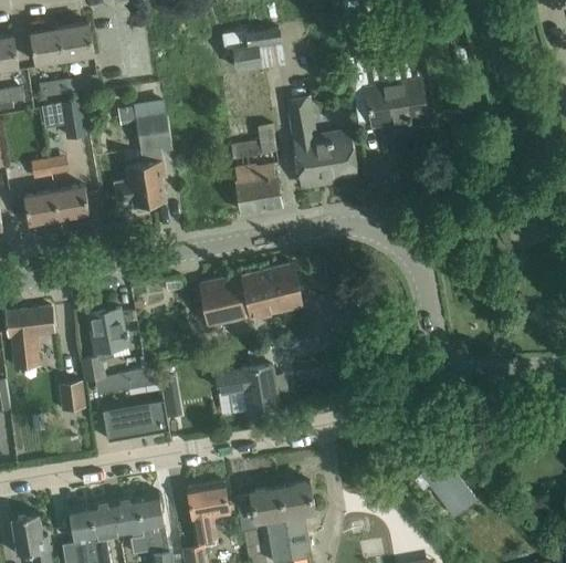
[(428,123),(419,66),(418,58),(417,58),(417,61),(377,68),(377,64),(375,64),(367,13),(344,17),(349,55),(348,55),(350,71),(349,71),(358,124),(371,122),(373,126),(408,121),(408,126),(428,123)]
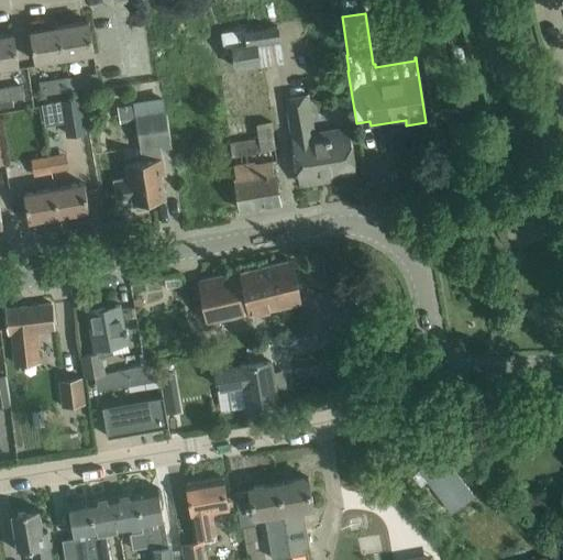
[(94,55),(89,24),(59,30),(65,59),(94,55)]
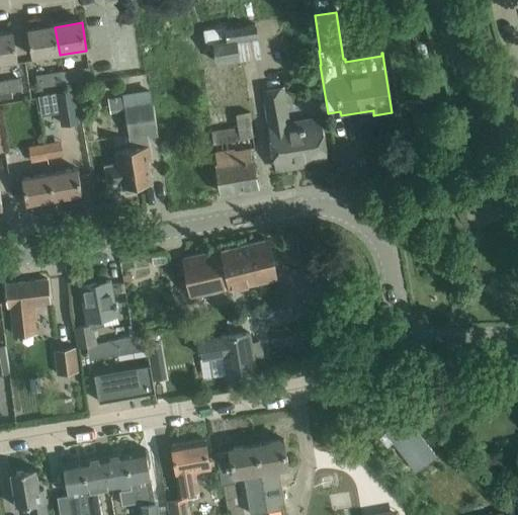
[(260,59),(255,26),(227,31),(228,43),(214,45),(217,65),(260,59)]
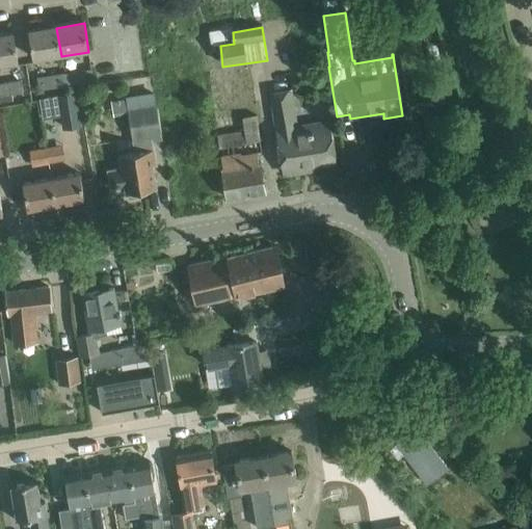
[(61,56),(56,28),(29,32),(34,61),(61,56)]
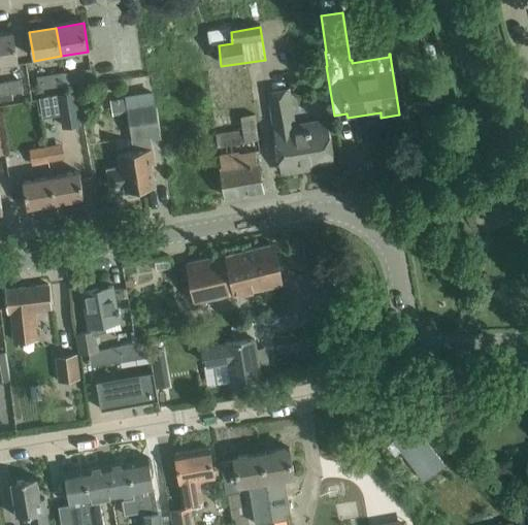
[(0,66),(18,64),(12,35),(0,36),(0,66)]
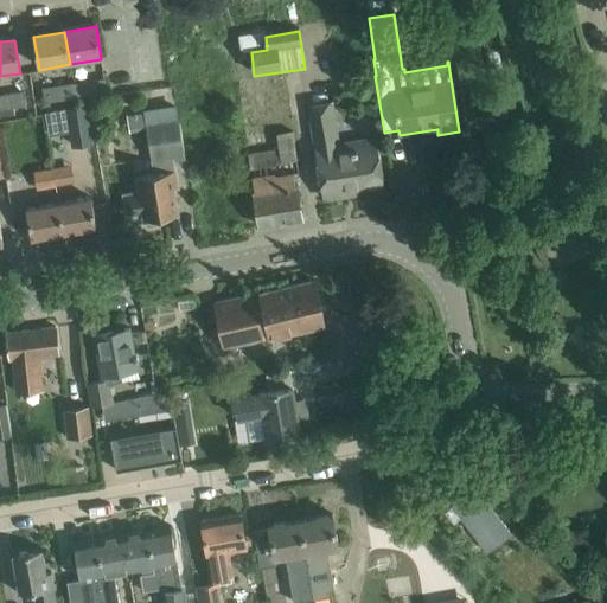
[(107,95),(104,82),(74,87),(76,101),(107,95)]
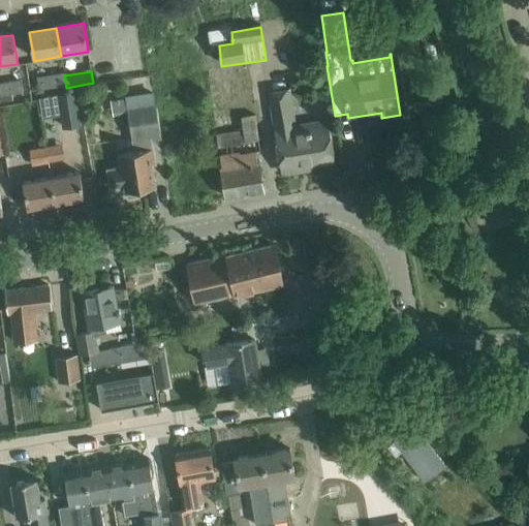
[(66,88),(64,75),(36,81),(38,92),(66,88)]
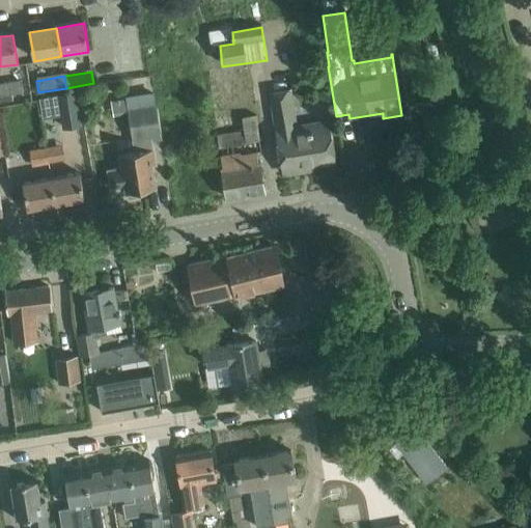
[(0,99),(22,95),(20,84),(0,86),(0,99)]
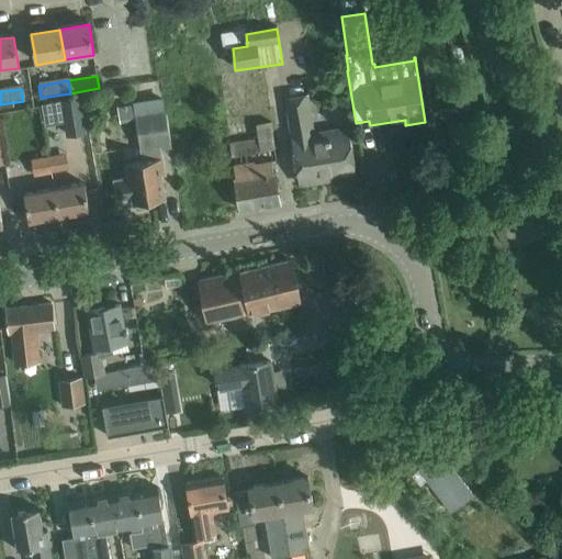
[(307,98),(285,101),(294,159),(298,181),(355,171),(351,151),(349,137),(307,145),(303,120),(311,118),(307,98)]
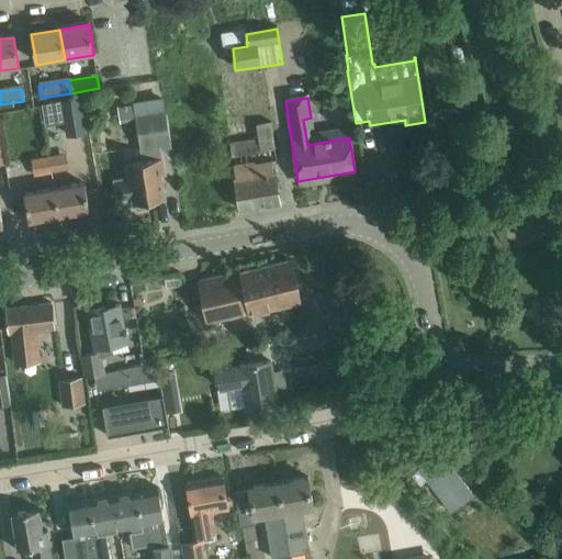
[(80,100),(63,103),(66,124),(68,137),(86,134),(80,100)]
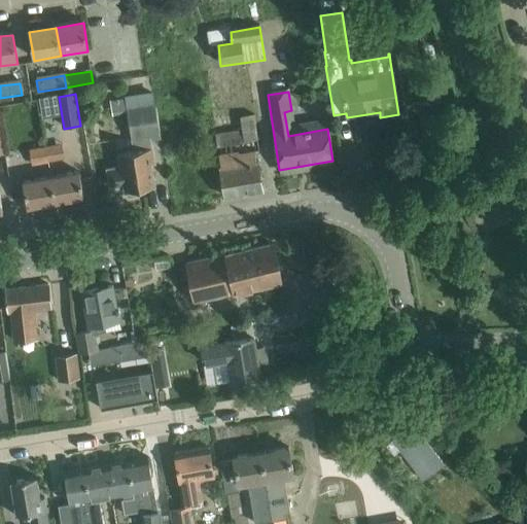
[(153,187),(149,165),(153,165),(149,137),(160,135),(155,109),(130,113),(136,151),(119,154),(123,169),(107,172),(110,190),(126,187),(126,191),(130,191),(132,194),(139,191),(140,189),(153,187)]
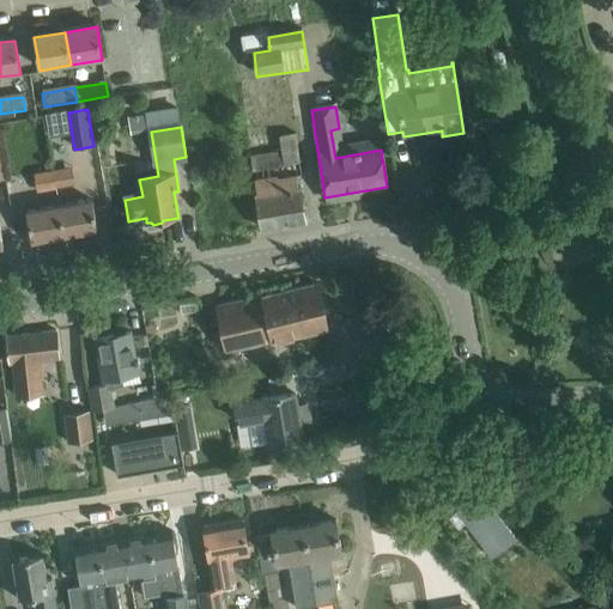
[(284,168),(281,154),(250,159),(253,172),(284,168)]
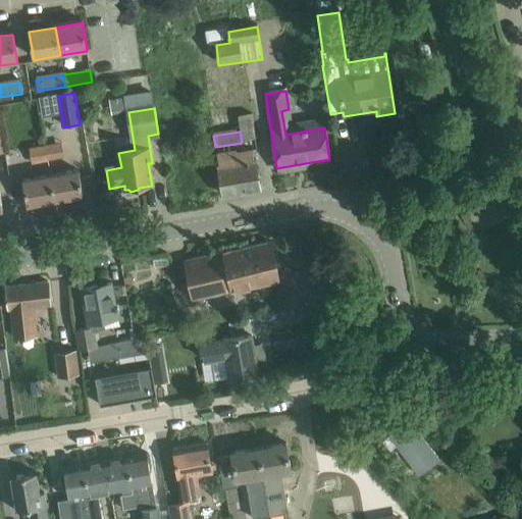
[(62,157),(60,144),(44,147),(46,160),(62,157)]
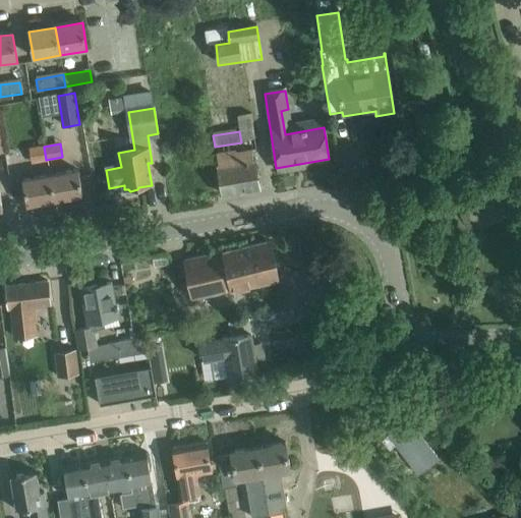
[(46,160),(44,147),(27,150),(30,163),(46,160)]
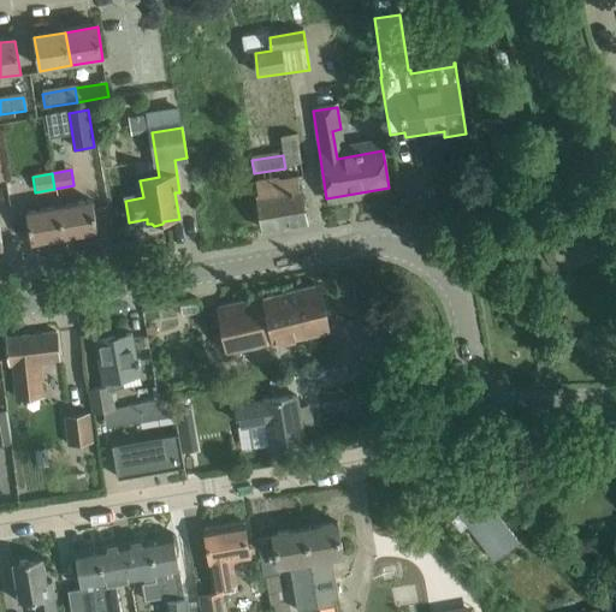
[(307,225),(303,202),(301,191),(298,192),(296,179),(278,182),(273,180),(255,183),(264,232),(307,225)]
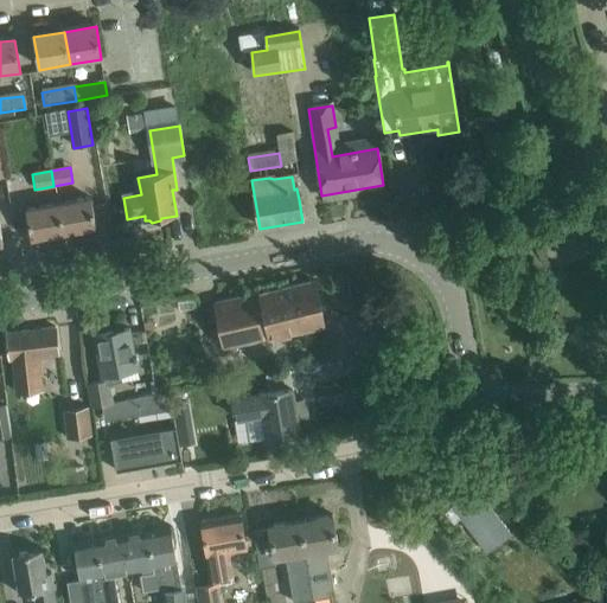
[(96,230),(93,206),(91,200),(58,206),(64,235),(96,230)]
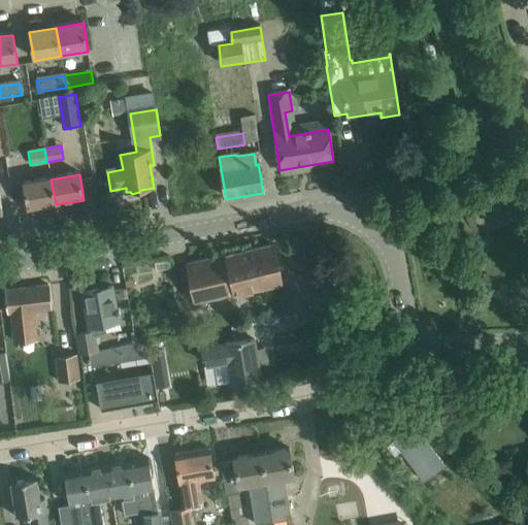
[(56,204),(51,179),(23,185),(27,209),(56,204)]
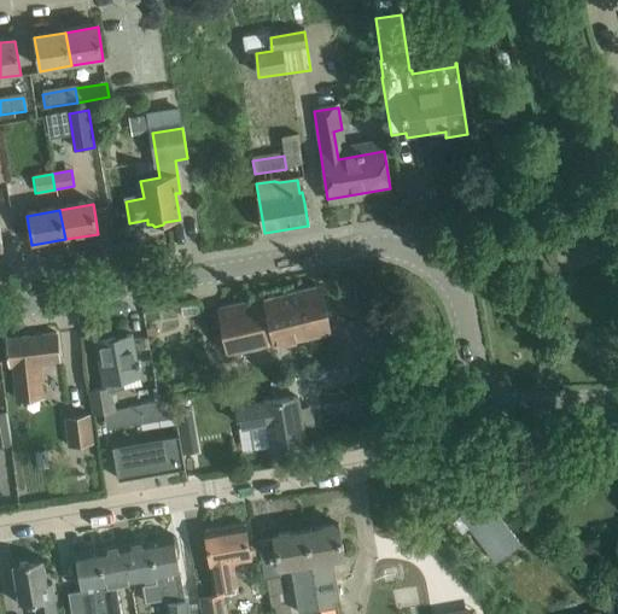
[(330,334),(320,290),(264,302),(264,300),(219,311),(228,356),(330,334)]
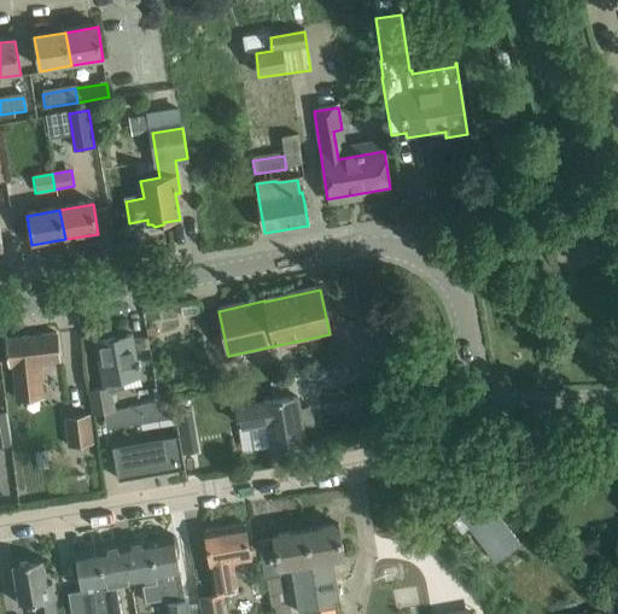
[(59,363),(59,360),(57,335),(5,341),(9,369),(12,369),(16,402),(44,399),(40,366),(59,363)]
